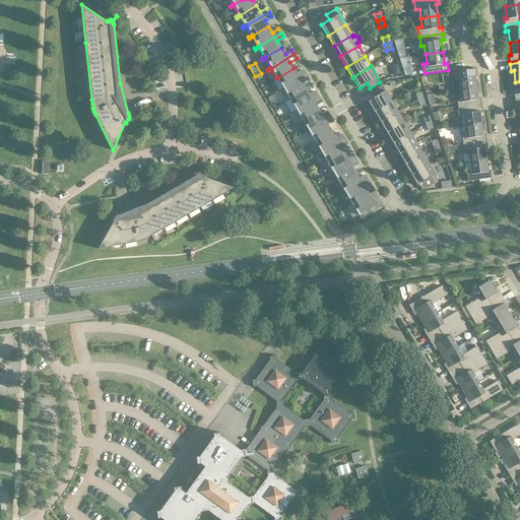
[(298,75),(294,68),(277,78),(276,77),(273,79),(274,81),(277,79),(282,87),(283,88),(307,75),(304,71),(298,75)]
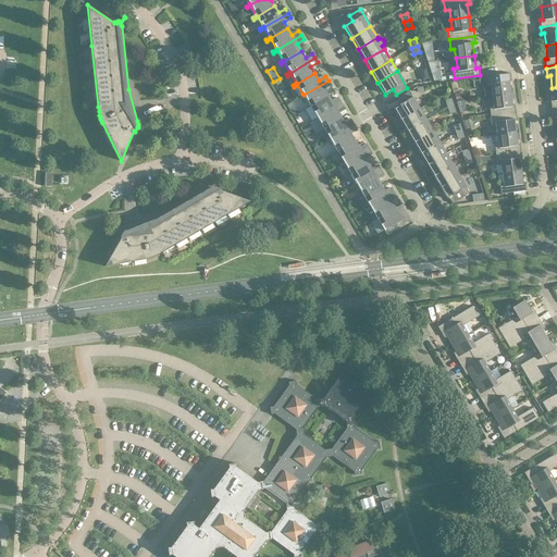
[(511,81),(510,73),(485,77),(486,87),(490,87),(492,96),(510,94),(508,81),(511,81)]
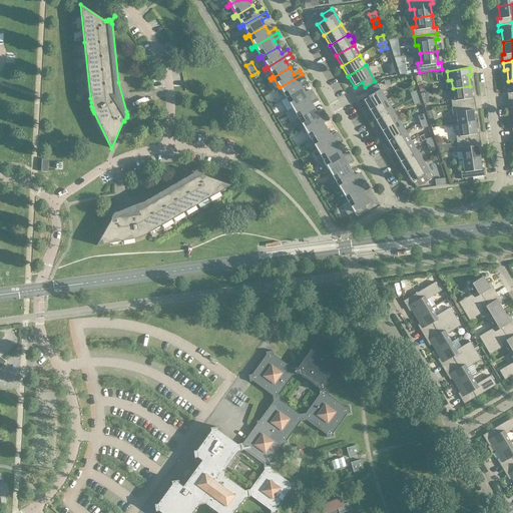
[(305,78),(303,74),(280,87),(279,86),(276,88),(277,90),(281,88),(286,97),(286,98),(302,88),(299,82),(305,78)]
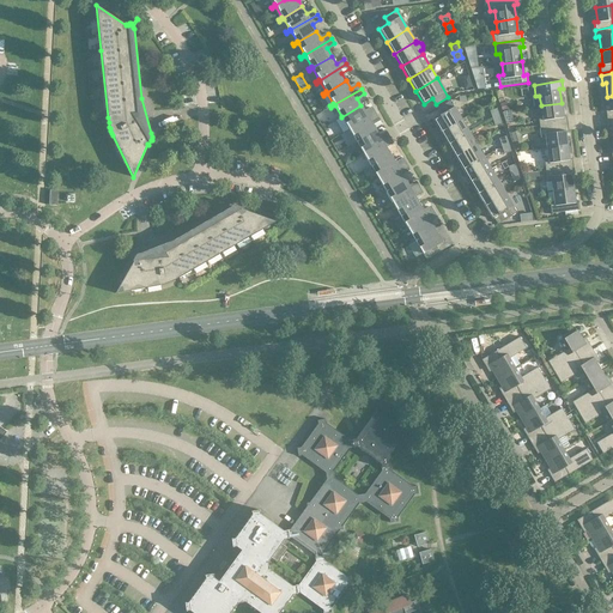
[(461,120),(450,101),(438,108),(442,114),(432,120),(441,132),(461,120)]
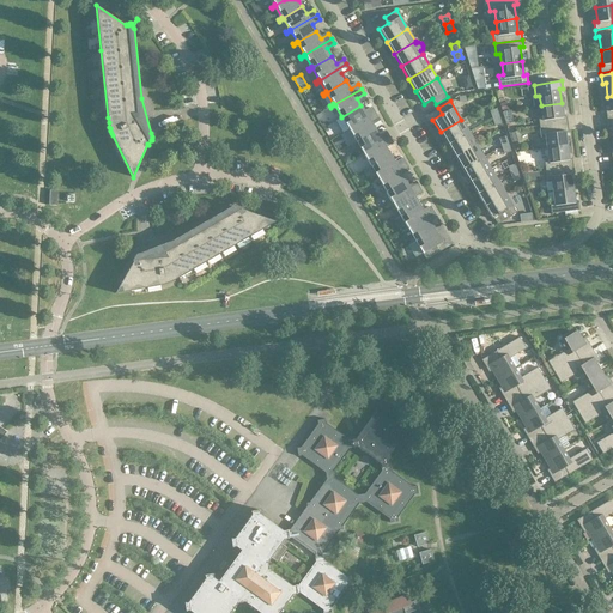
[(563,117),(562,103),(541,105),(542,116),(538,117),(540,128),(568,123),(566,116),(563,117)]
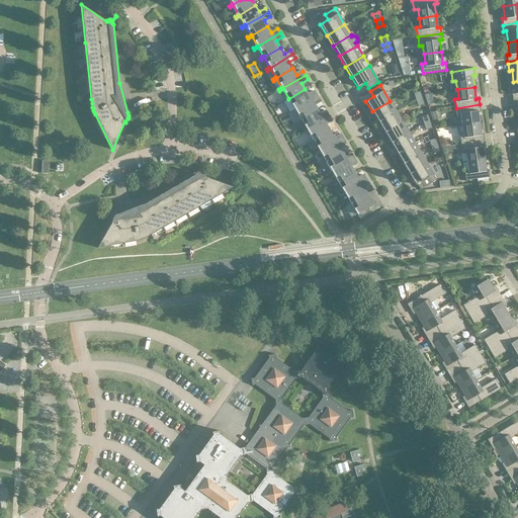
[(309,95),(305,89),(288,99),(288,98),(284,100),(285,102),(289,100),(294,108),(294,109),(318,96),(315,91),(309,95)]
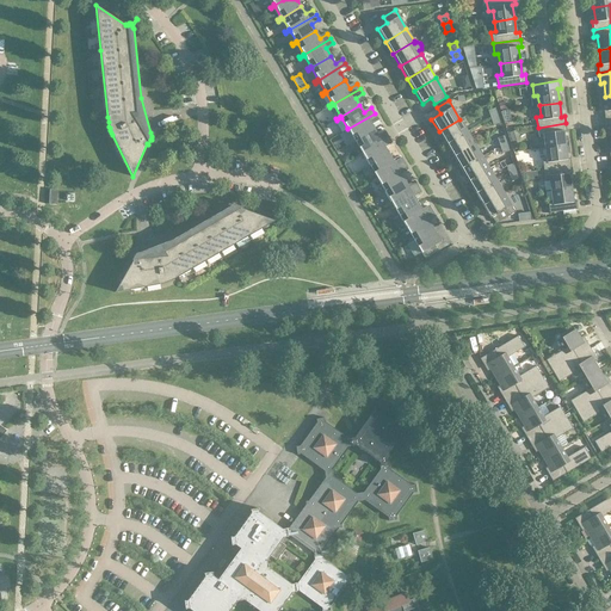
[(498,116),(495,107),(488,110),(491,118),(498,116)]
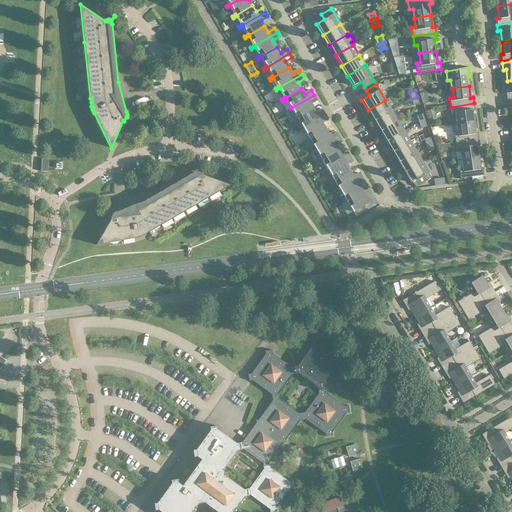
[(422,103),(428,103),(427,92),(419,93),(422,103)]
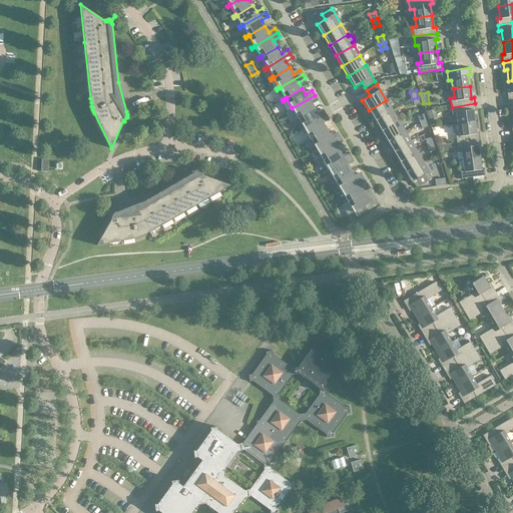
[(317,99),(315,95),(292,108),(292,107),(288,109),(289,111),(293,109),(298,117),(298,118),(315,109),(311,102),(317,99)]
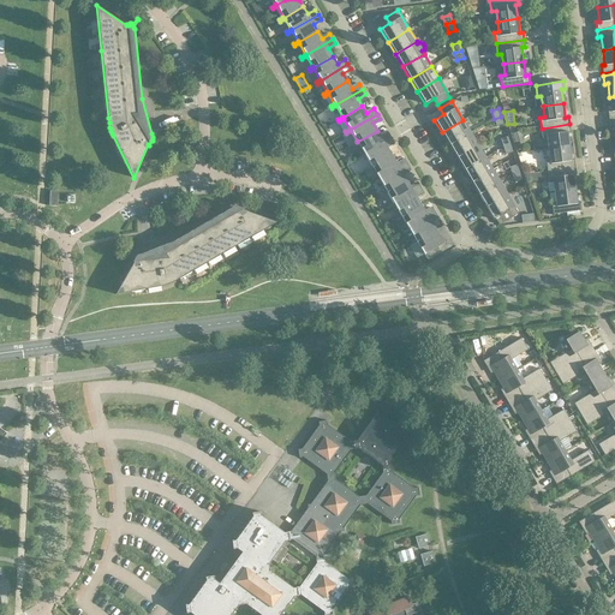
[(503,124),(501,117),(494,119),(496,126),(503,124)]
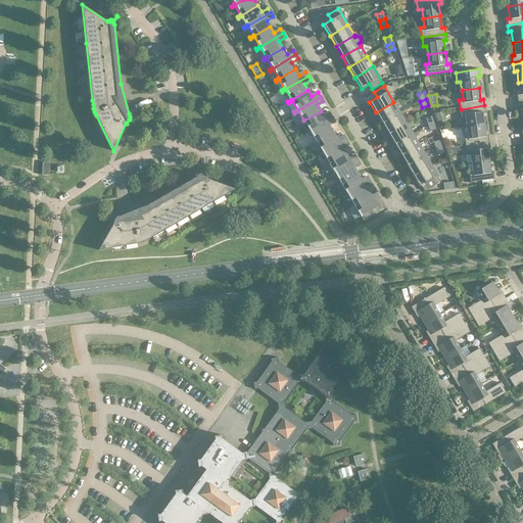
[(399,112),(393,102),(376,112),(382,124),(399,112)]
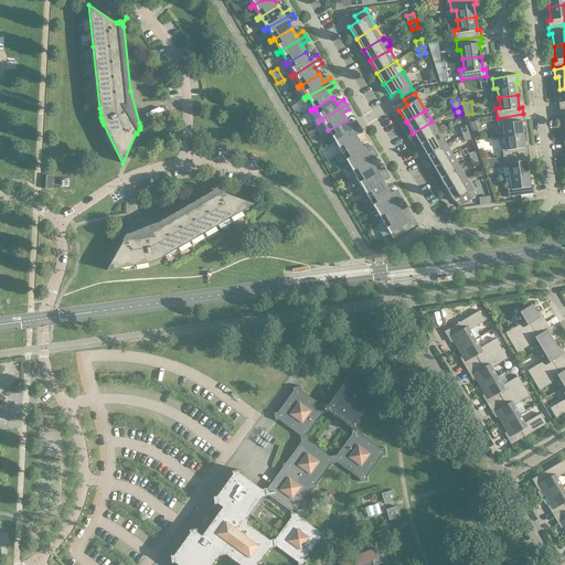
[(524,121),(523,114),(498,118),(499,127),(502,127),(504,137),(523,135),(521,121),(524,121)]
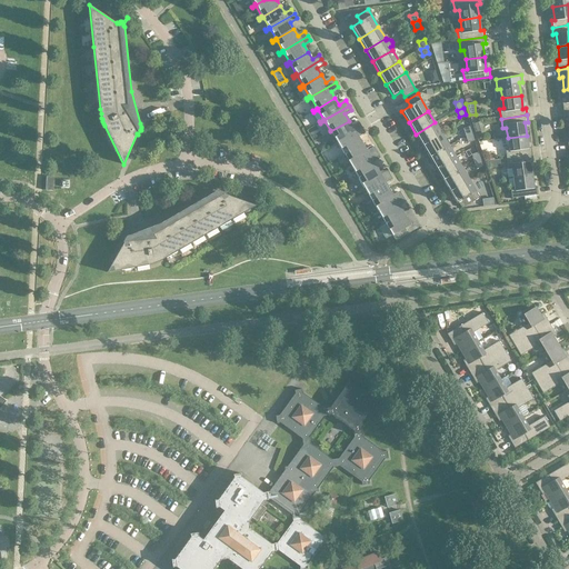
[(352,128),(349,121),(330,131),(330,130),(326,132),(327,135),(331,132),(337,142),(337,143),(362,128),(360,123),(352,128)]
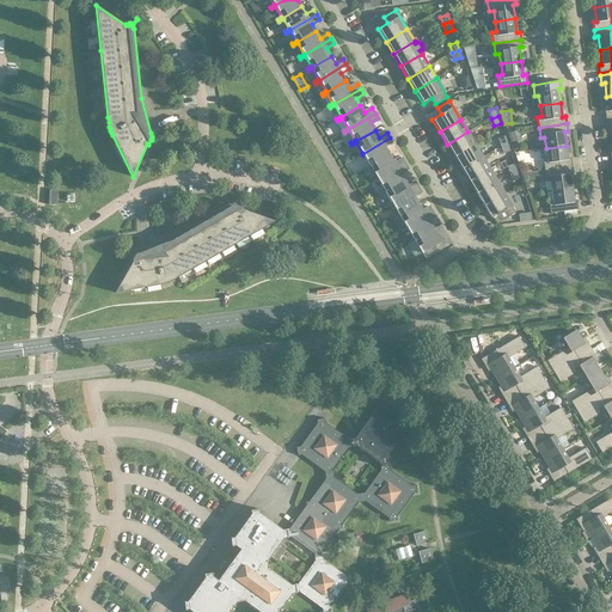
[(510,133),(513,142),(520,140),(518,130),(510,133)]
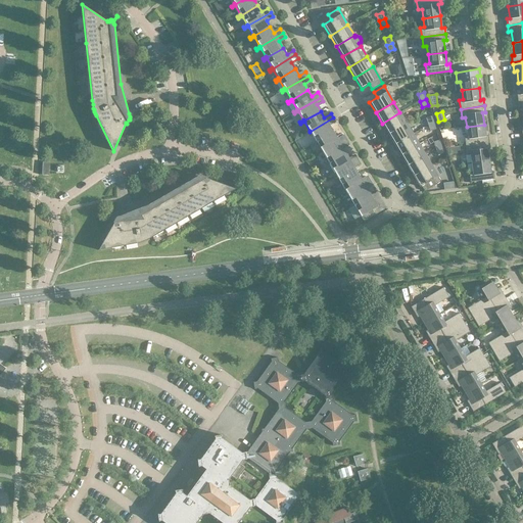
[(407,123),(399,112),(382,124),(388,134),(407,123)]
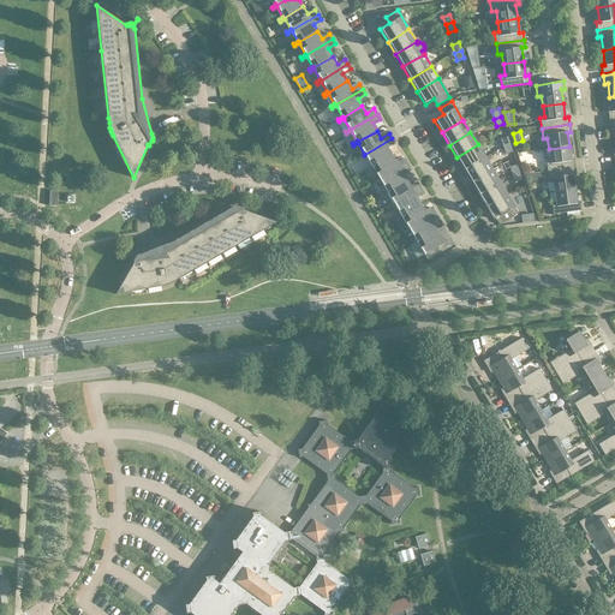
[(511,144),(507,137),(500,139),(502,147),(511,144)]
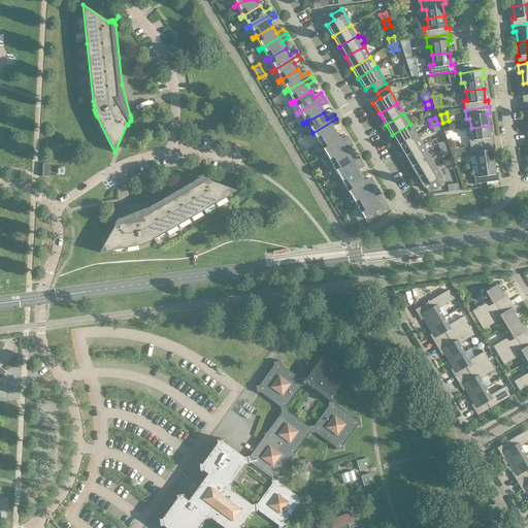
[(338,123),(336,119),(312,133),(312,132),(308,134),(310,136),(314,133),(319,142),(320,143),(336,133),(332,127),(338,123)]
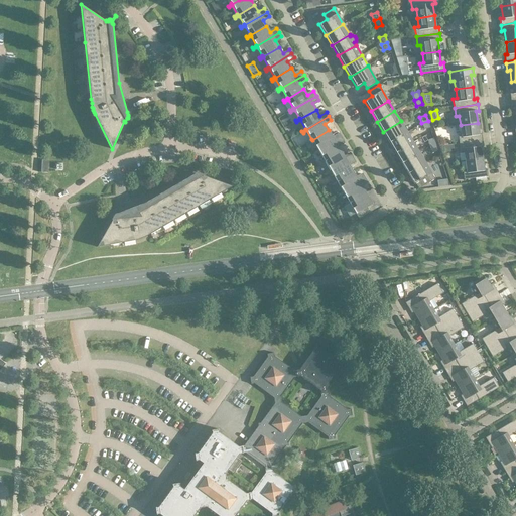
[(407,132),(401,121),(383,132),(389,142),(407,132)]
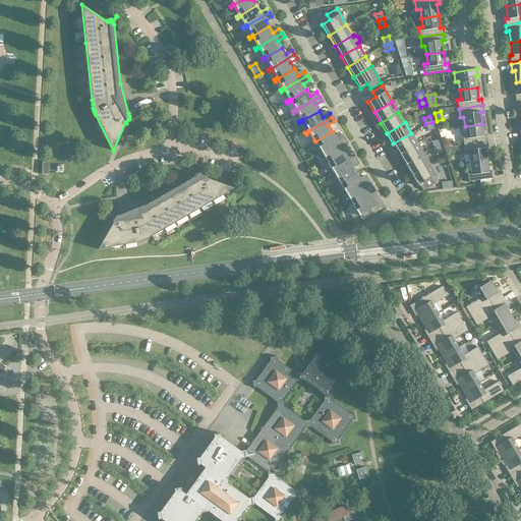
[(435,128),(432,122),(425,124),(428,130),(435,128)]
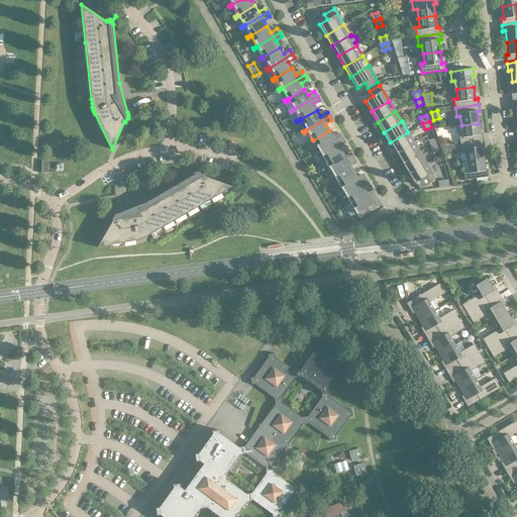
[(480,134),(479,123),(461,125),(462,134),(458,134),(459,143),(484,140),(483,134),(480,134)]
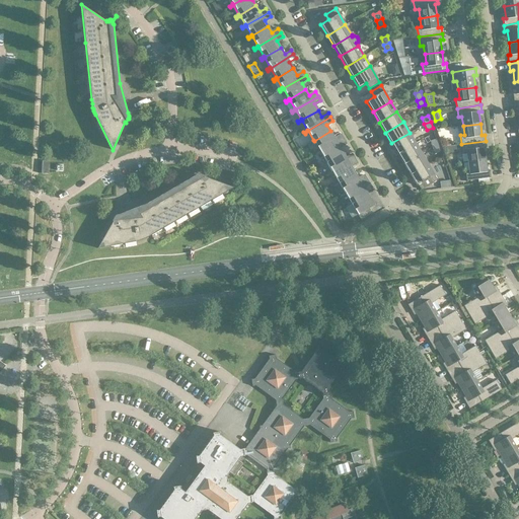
[(335,138),(330,131),(314,141),(313,140),(310,142),(311,144),(314,142),(319,150),(320,151),(343,138),(341,134),(335,138)]
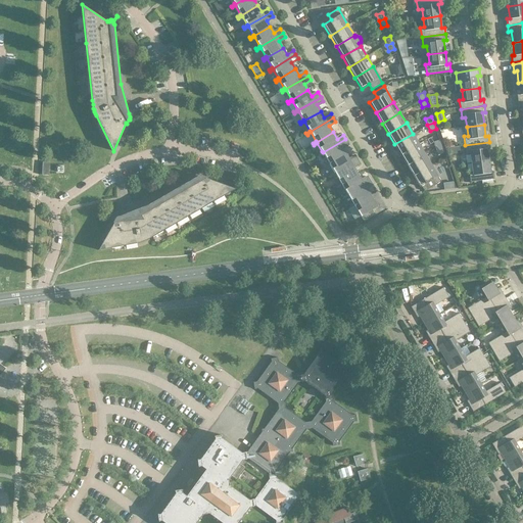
[(419,144),(413,134),(394,144),(400,155),(419,144)]
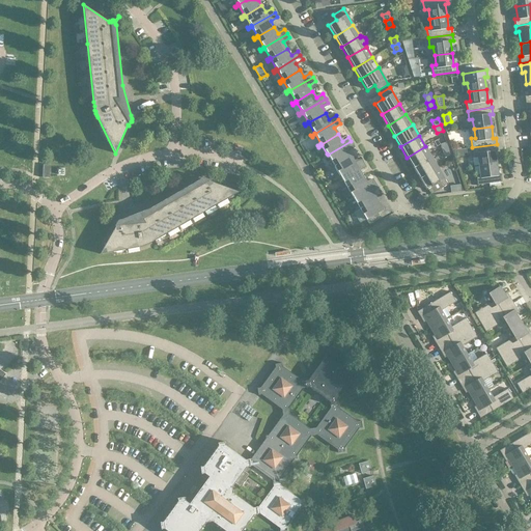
[(354,145),(351,141),(328,155),(327,154),(324,157),(325,158),(328,156),(333,165),(334,166),(351,156),(346,149),(354,145)]
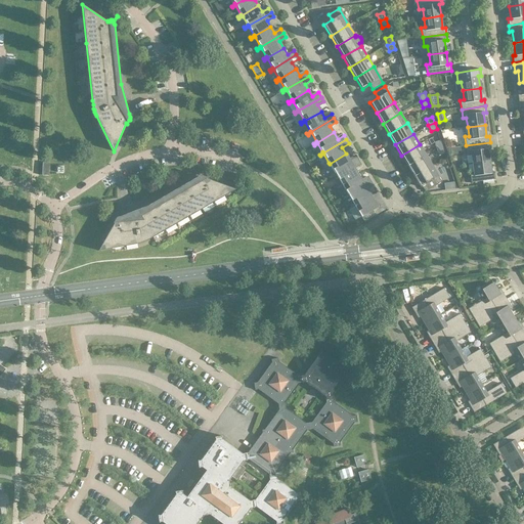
[(442,146),(440,140),(434,142),(436,148),(442,146)]
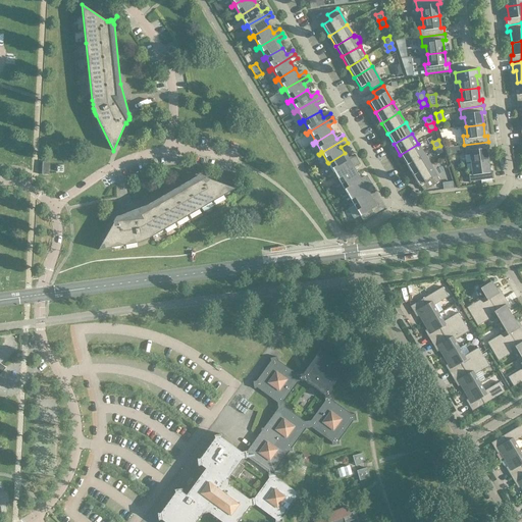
[(489,148),(488,142),(464,145),(466,154),(469,154),(470,163),(487,160),(486,149),(489,148)]
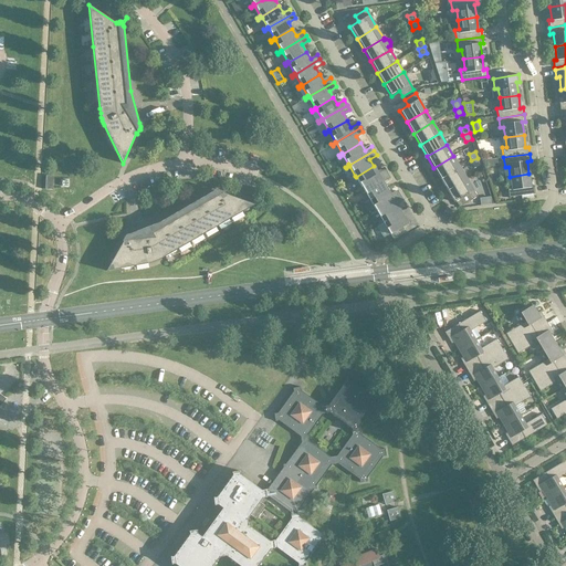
[(460,167),(453,156),(433,168),(440,179),(460,167)]
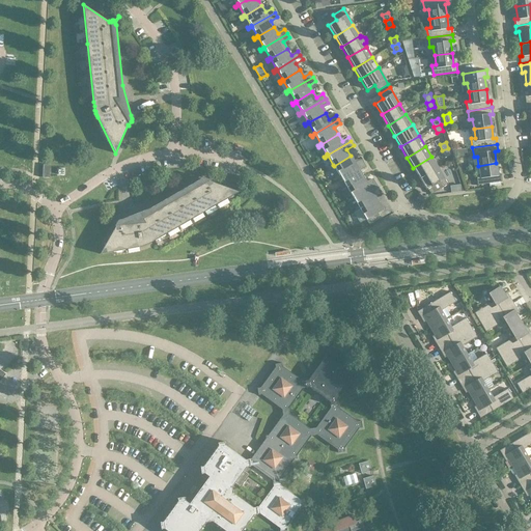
[(450,156),(448,148),(442,150),(444,158),(450,156)]
